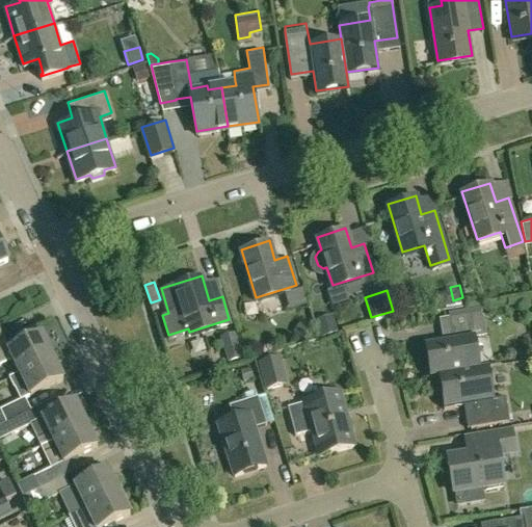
[(442,338),(424,341),(429,373),(436,372),(480,365),(475,333),(485,332),(481,308),(479,302),(462,306),(463,311),(449,313),(452,336),(442,338)]
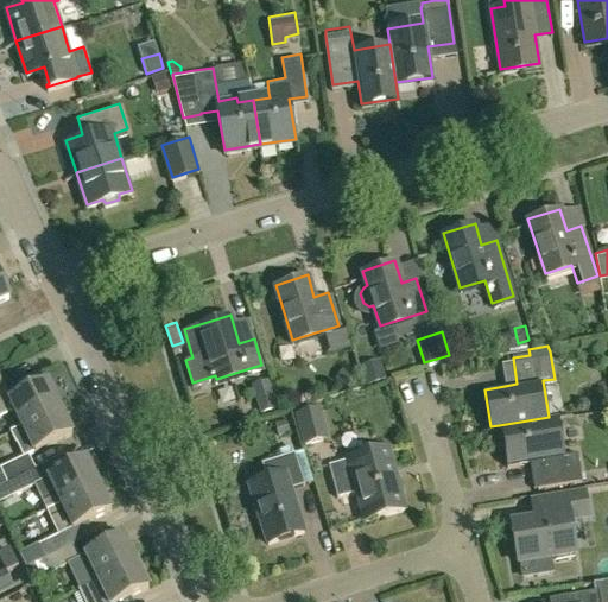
[(365,381),(384,375),(378,357),(359,362),(365,381)]
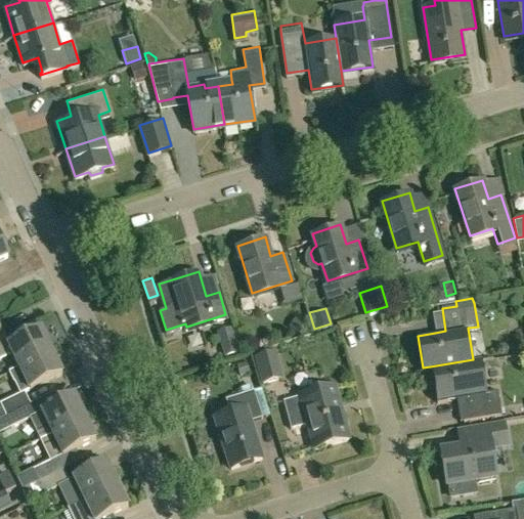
[(300,333),(307,321),(295,313),(288,325),(300,333)]
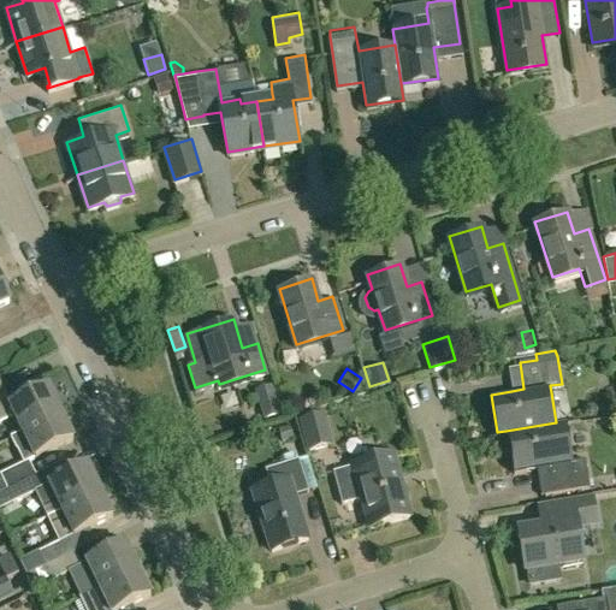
[(265,414),(282,408),(273,382),(256,388),(265,414)]
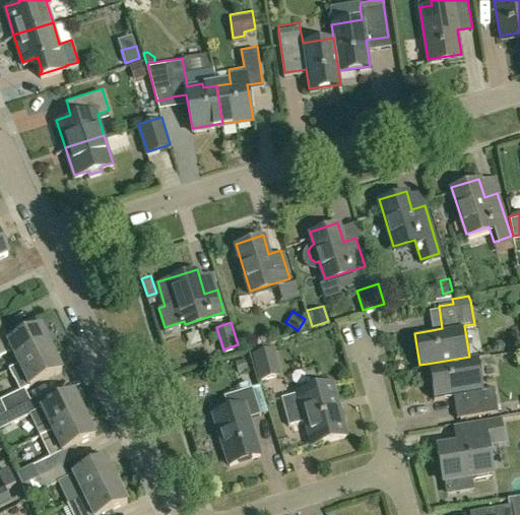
[(51,344),(41,323),(9,338),(4,327),(0,328),(0,351),(11,346),(18,361),(51,344)]
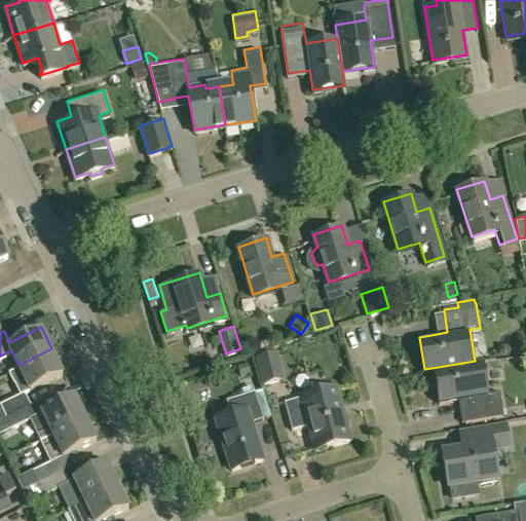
[(63,371),(51,348),(19,365),(9,370),(9,371),(8,371),(12,380),(13,380),(24,375),(30,387),(63,371)]
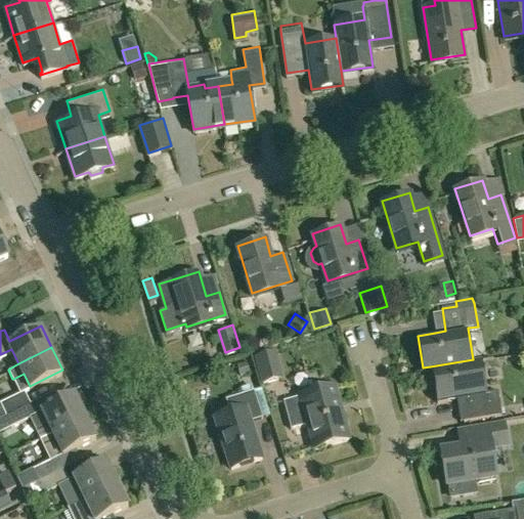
[(260,379),(280,375),(274,349),(254,353),(260,379)]
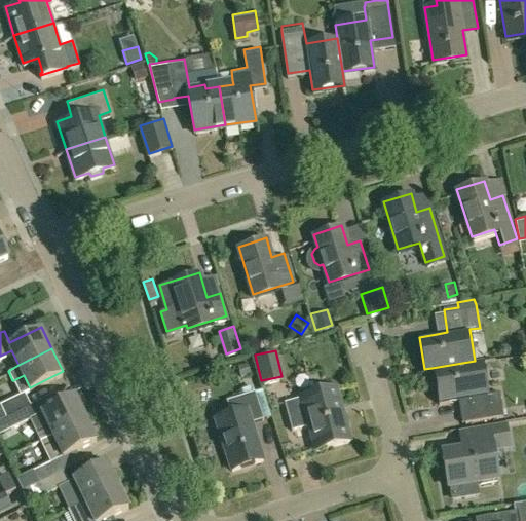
[(475,361),(431,368),(438,401),(457,397),(468,395),(473,417),(502,412),(498,388),(488,391),(483,360),(475,361)]
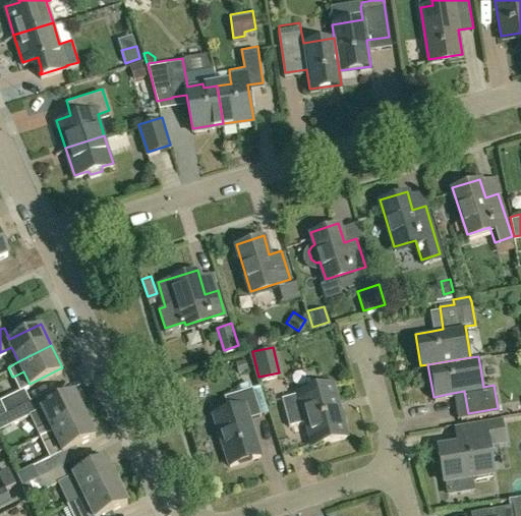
[(238,370),(247,367),(244,357),(235,360),(238,370)]
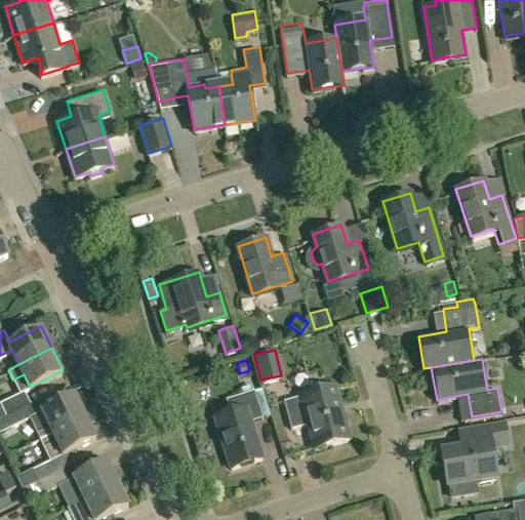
[(349,437),(335,384),(283,398),(291,426),(308,422),(314,446),(349,437)]
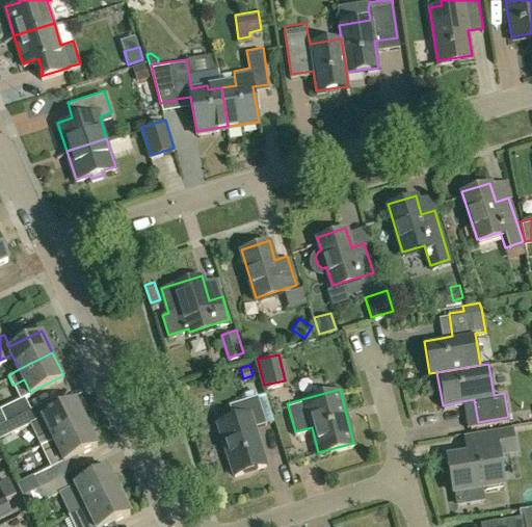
[(234,472),(265,463),(254,423),(266,420),(257,392),(228,401),(233,416),(218,420),(234,472)]
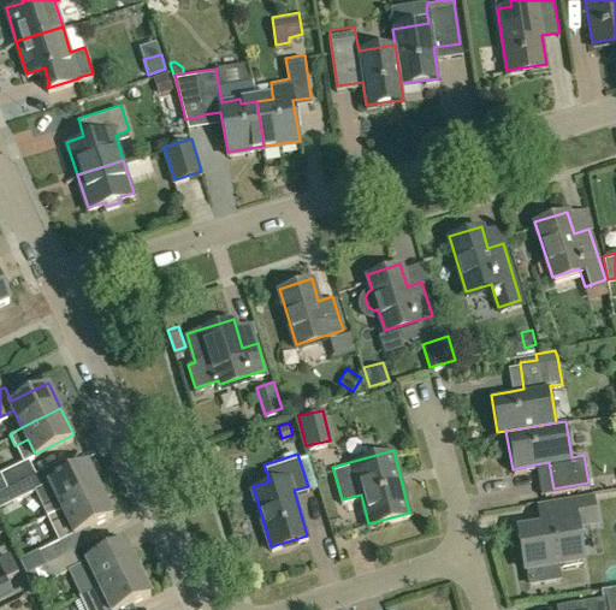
[(6,484),(35,469),(29,455),(0,468),(0,469),(1,472),(6,484)]
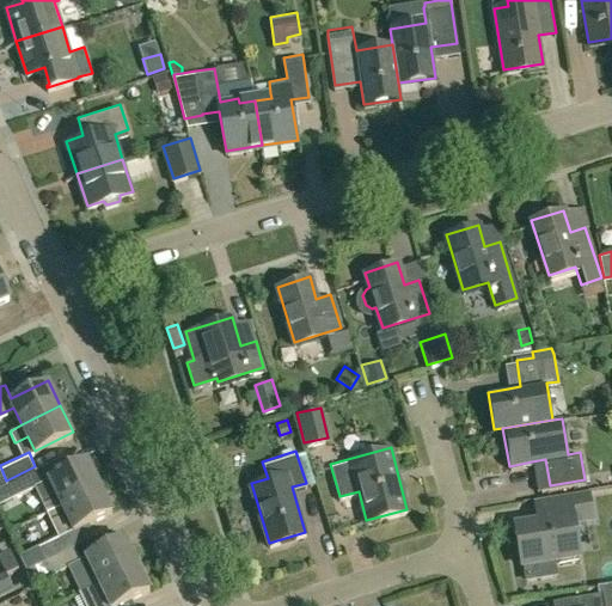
[(34,483),(47,508),(60,502),(99,483),(87,457),(48,476),(48,477),(42,479),(34,483)]
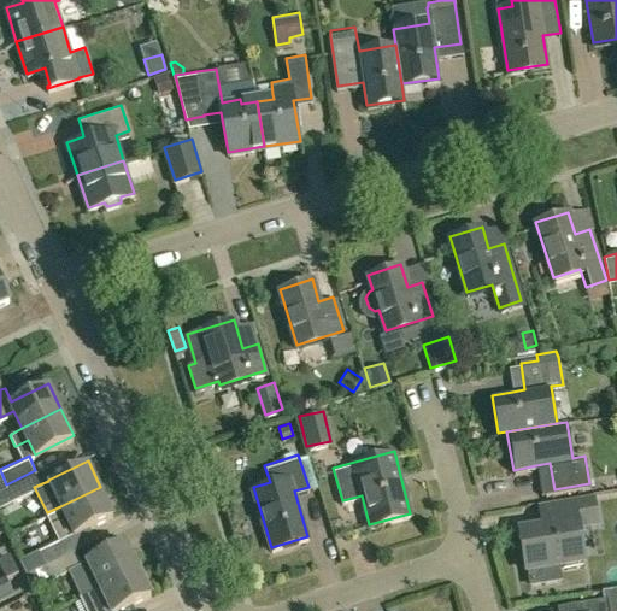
[(12,498),(34,487),(42,483),(35,470),(6,485),(0,487),(0,500),(3,499),(5,503),(13,499),(12,498)]
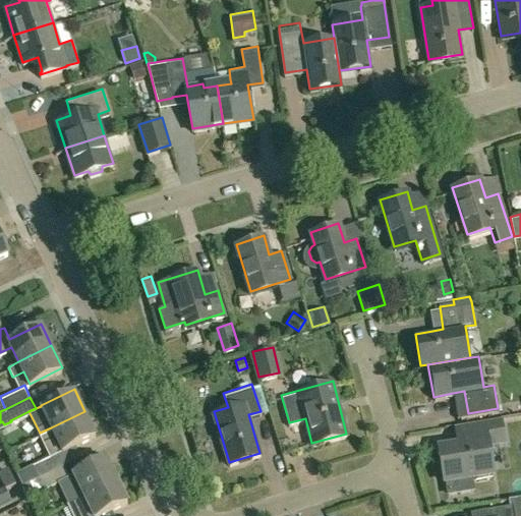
[(40,433),(50,454),(34,462),(39,473),(62,463),(63,464),(81,455),(75,443),(95,434),(84,411),(51,427),(40,433)]
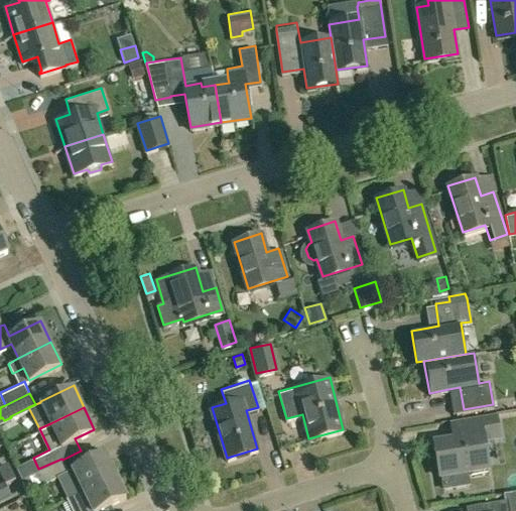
[(438,473),(488,466),(483,435),(499,432),(496,415),(449,423),(452,439),(433,442),(438,473)]
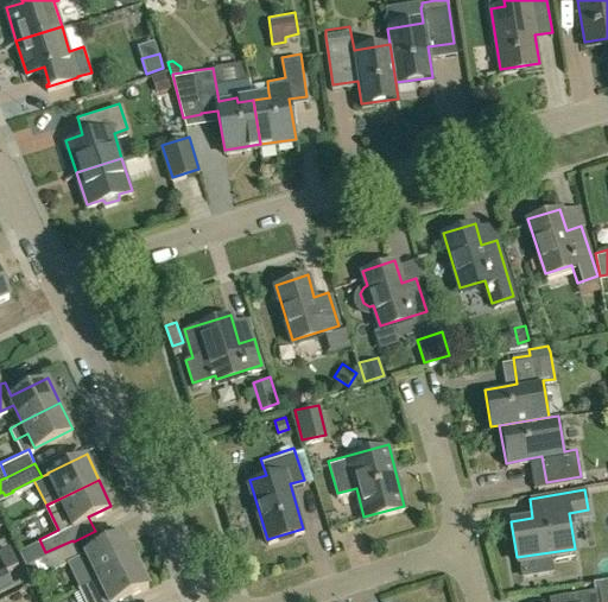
[(67,559),(78,584),(97,576),(135,557),(122,531),(84,550),(78,552),(80,553),(67,559)]
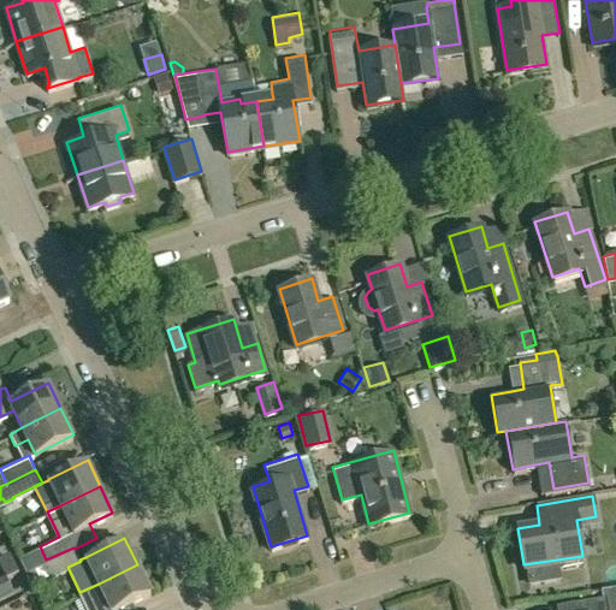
[(80,560),(75,549),(73,548),(46,560),(53,574),(67,567),(81,561),(80,560)]
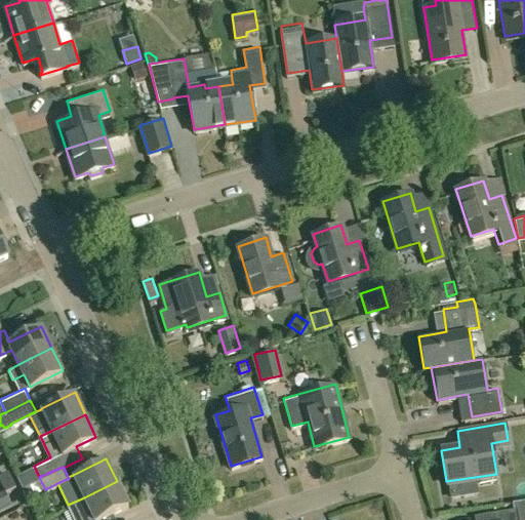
[(0,478),(4,487),(5,489),(16,484),(8,469),(0,473),(0,478)]
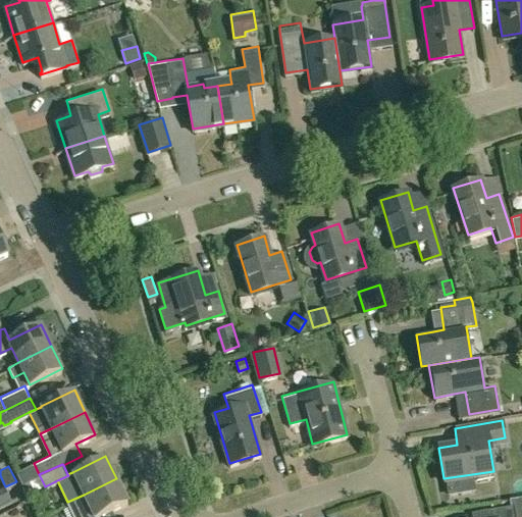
[(67,502),(73,516),(94,516),(127,501),(116,478),(84,495),(67,502)]
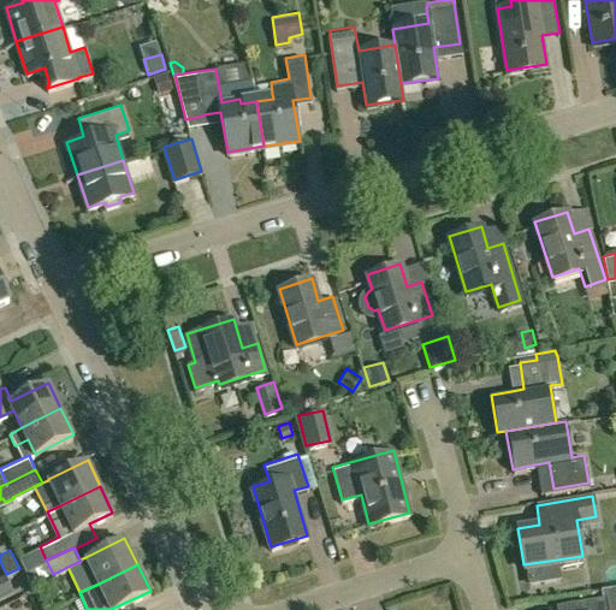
[(0,592),(12,587),(6,574),(5,572),(0,573),(0,592)]
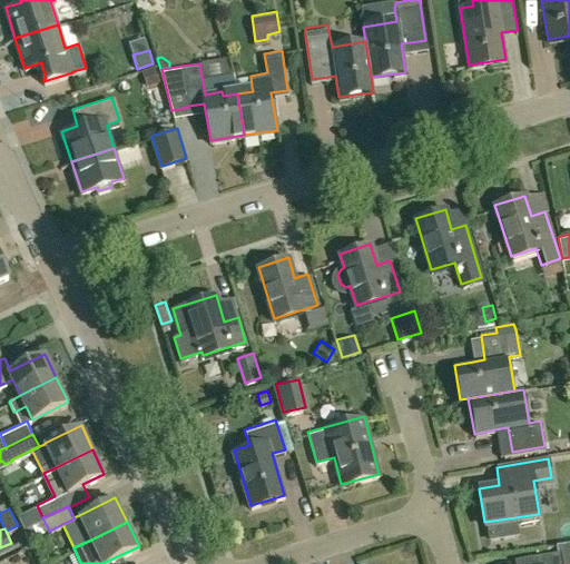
[(562,563),(560,548),(528,554),(529,563),(562,563)]
